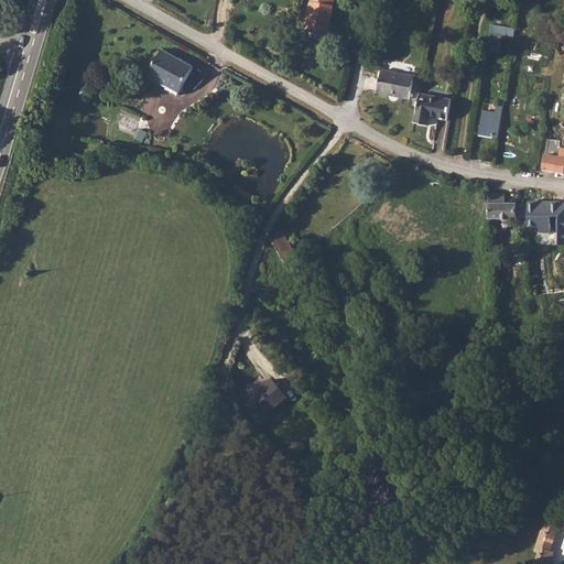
[(308,0),(305,28),(329,32),(334,0),(308,0)]
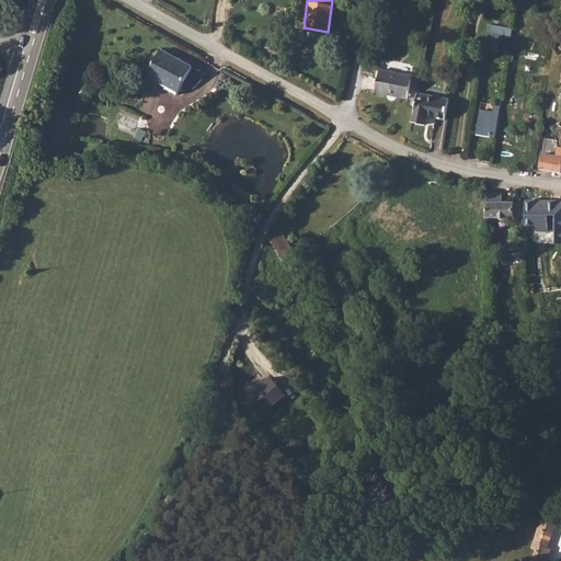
[(510,36),(512,27),(488,24),(485,33),(510,36)]
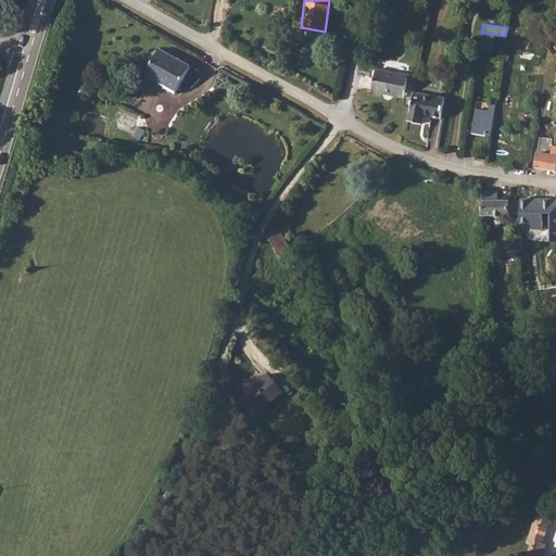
[(161,48),(147,74),(156,79),(159,75),(167,80),(164,87),(175,93),(191,65),(161,48)]
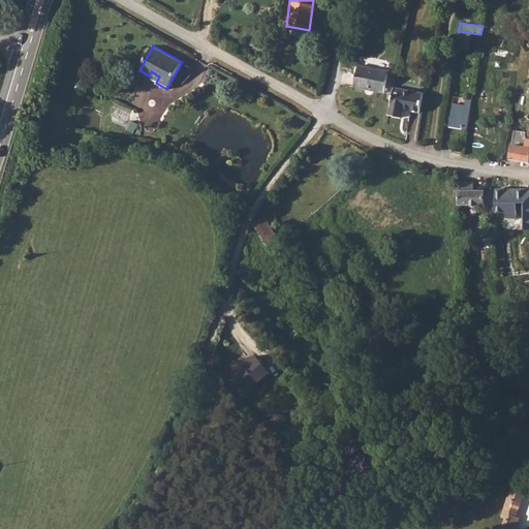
[(383,92),(389,70),(359,64),(354,87),(383,92)]
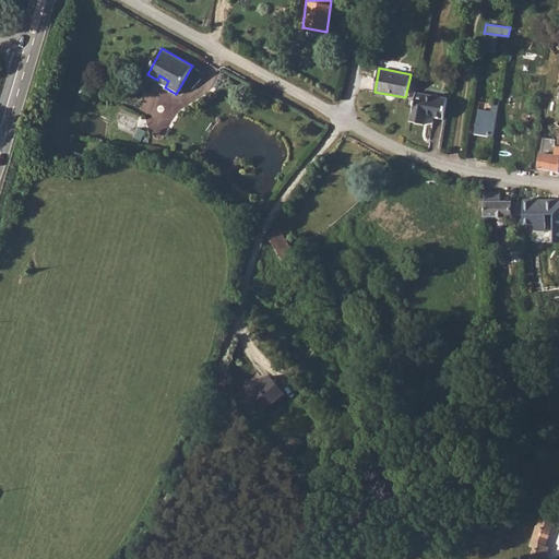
[(415,122),(421,94),(417,93),(412,121),(415,122)]
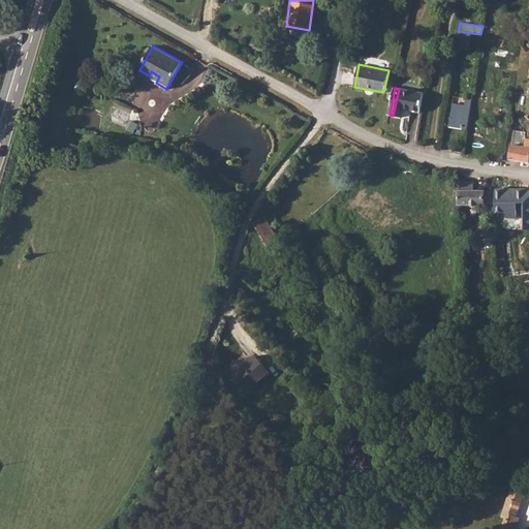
[(422,112),(425,94),(399,89),(393,116),(402,118),(404,109),(422,112)]
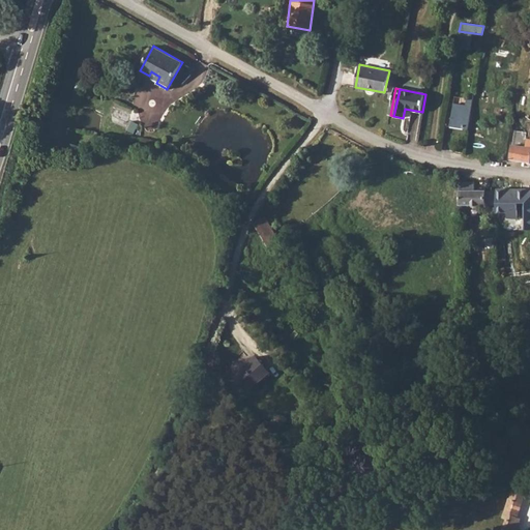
[(467,129),(470,107),(453,104),(450,126),(467,129)]
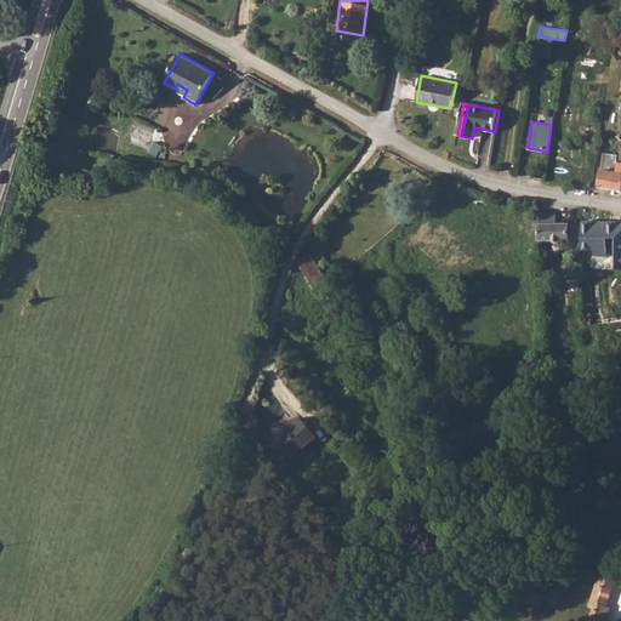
[(603,152),(600,169),(616,170),(617,154),(603,152)]
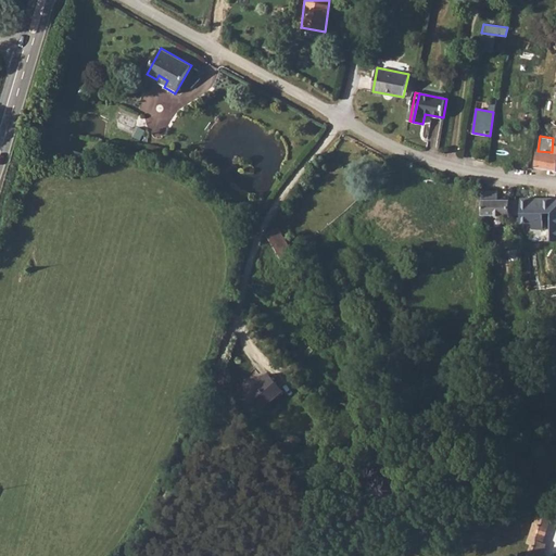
[(536,153),(534,167),(552,171),(555,146),(553,146),(551,155),(536,153)]
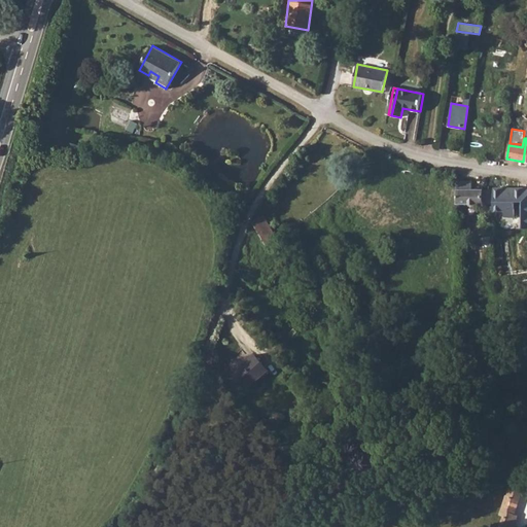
[(471,181),(457,181),(456,204),(485,205),(485,188),(471,188),(471,181)]
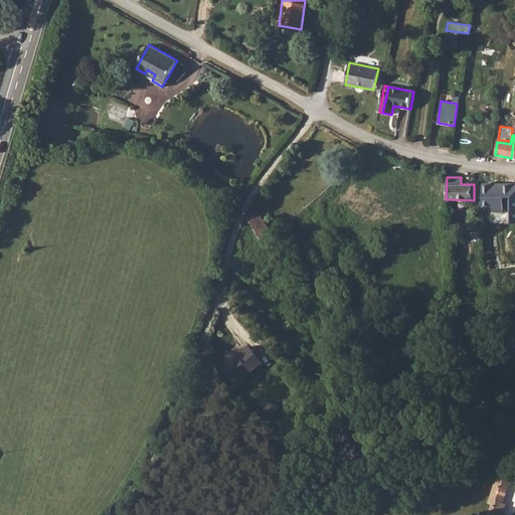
[(514,183),(484,183),(484,207),(492,207),(492,211),(504,211),(504,197),(510,197),(510,222),(514,222),(514,183)]
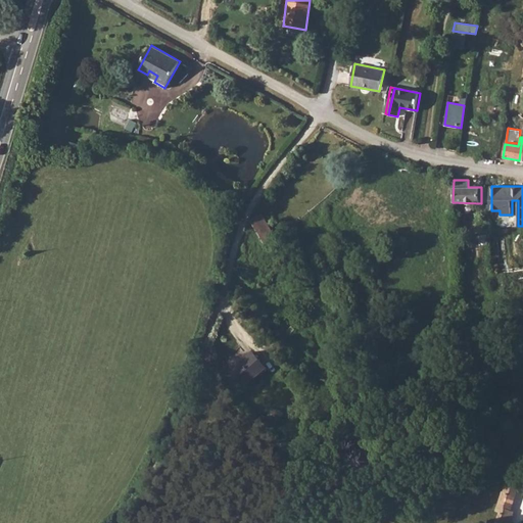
[(277,239),(262,212),(249,220),(266,246),(277,239)]
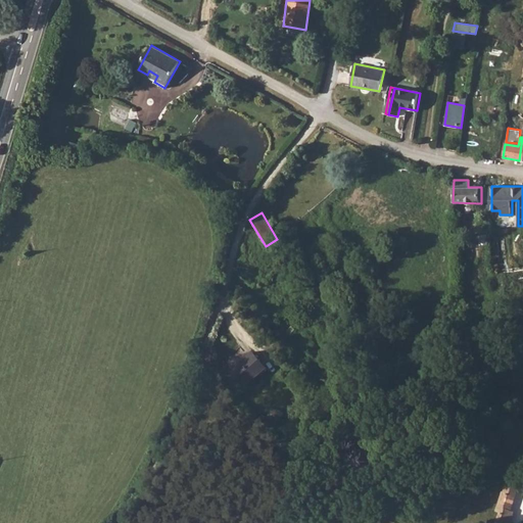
[(246,386),(268,368),(253,351),(232,369),(246,386)]
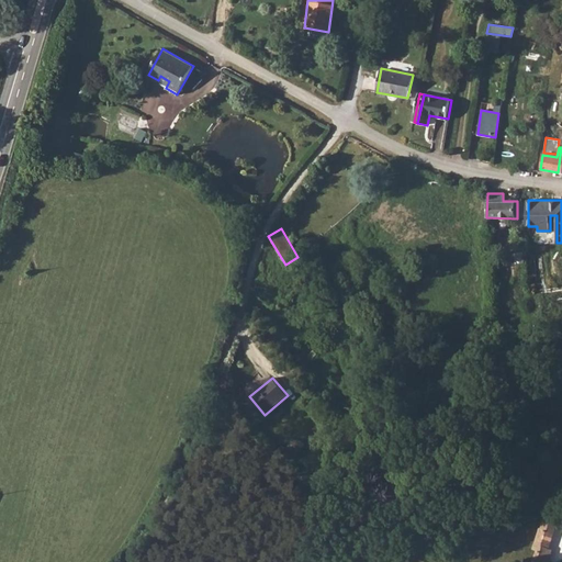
[(547,561),(552,550),(548,549),(558,527),(543,521),(532,547),(538,549),(531,561),(547,561)]
